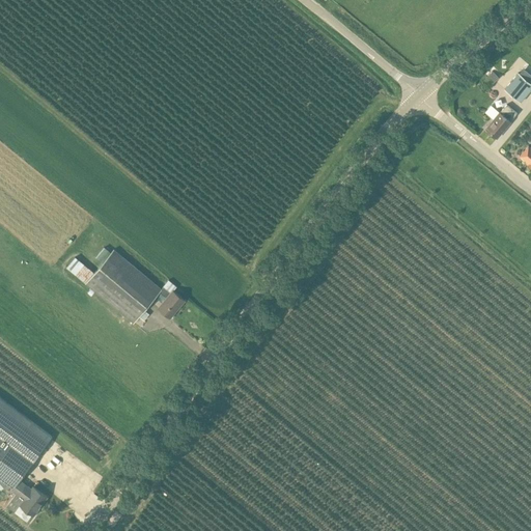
[(499,78),(494,72),(482,81),(487,87),(495,81),(499,78)]
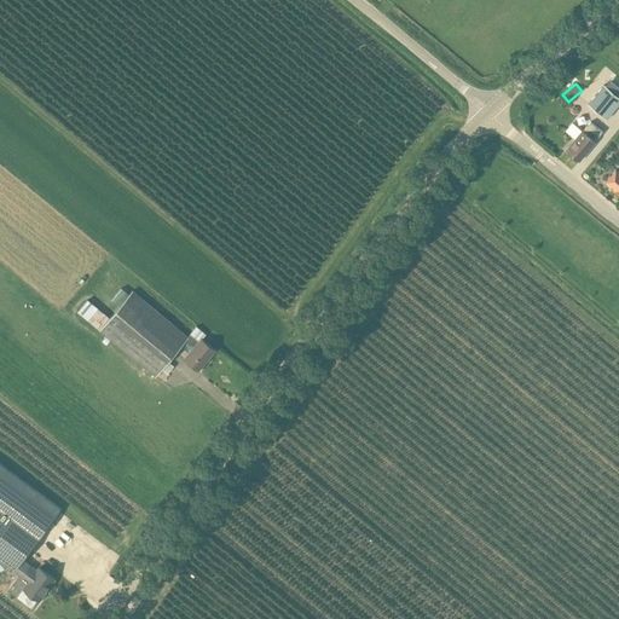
[(589,103),(607,119),(618,103),(618,97),(605,85),(589,103)]
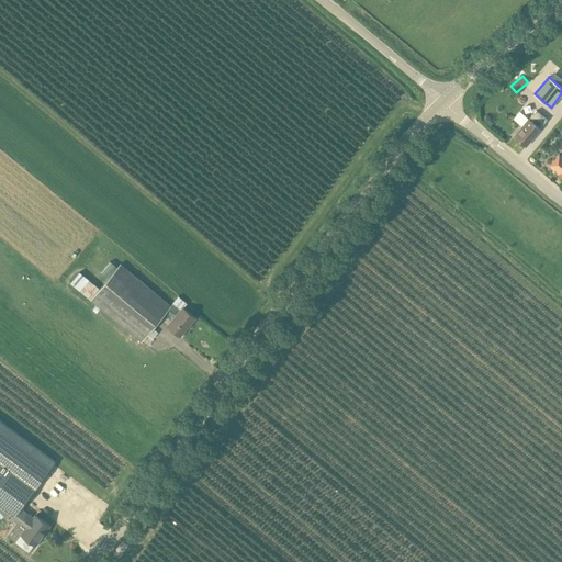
[(548,119),(537,110),(515,136),(526,145),(548,119)]
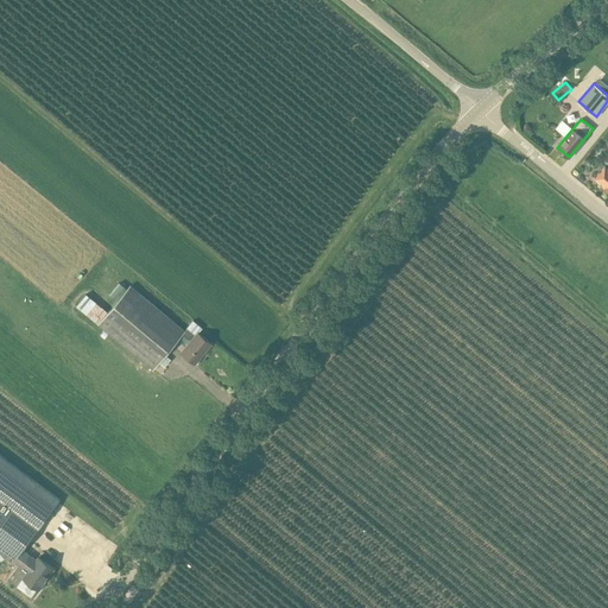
[(595,178),(606,188),(607,190),(607,169),(605,166),(595,178)]
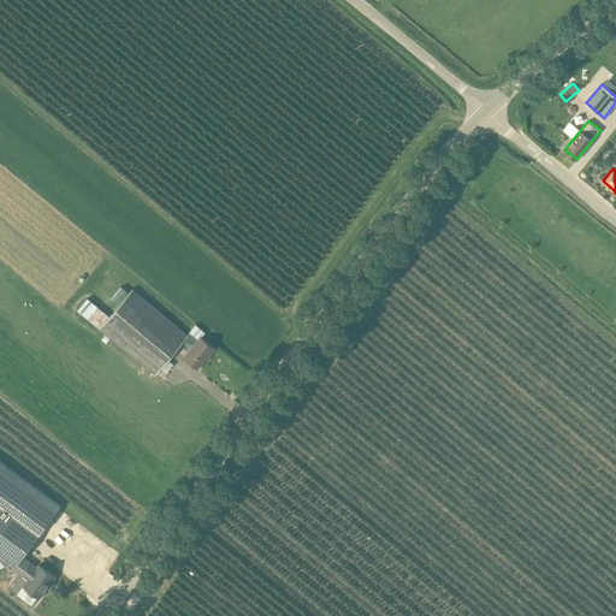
[(129,292),(120,285),(111,298),(119,304),(110,315),(88,297),(77,311),(155,375),(184,338),(193,345),(184,356),(197,368),(214,348),(201,337),(205,332),(196,325),(188,335),(132,288),(129,292)]
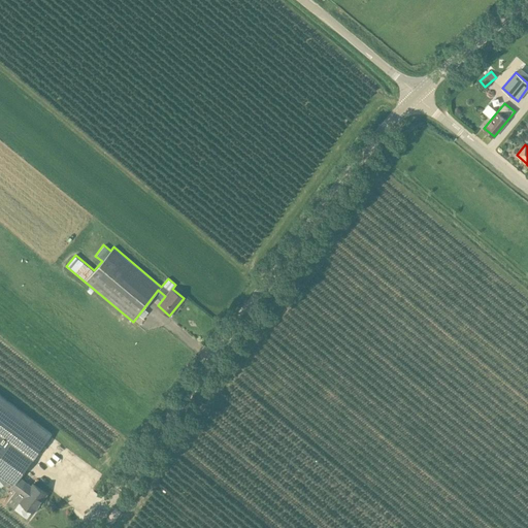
[(0,474),(13,485),(20,477),(52,433),(0,395),(0,474)]
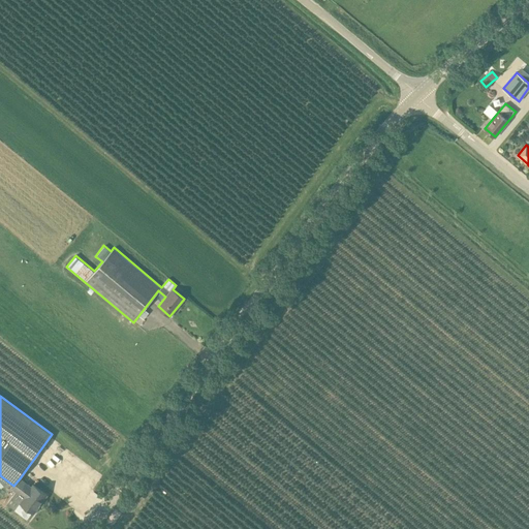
[(31,487),(20,478),(13,486),(11,488),(24,497),(20,503),(34,512),(47,495),(33,485),(31,487)]
